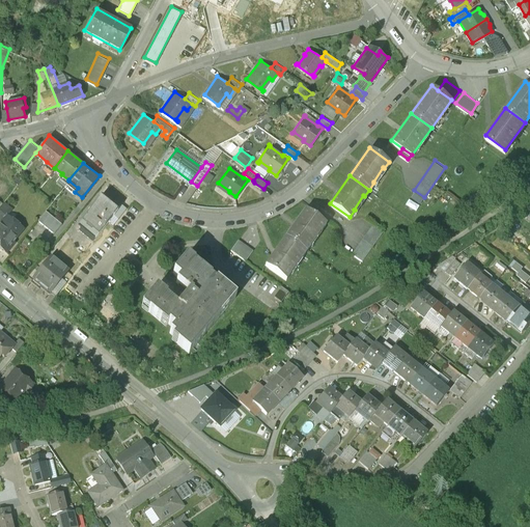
[(104,192),(95,201),(92,204),(92,205),(80,220),(80,226),(93,239),(114,214),(118,207),(108,198),(109,197),(104,192)]
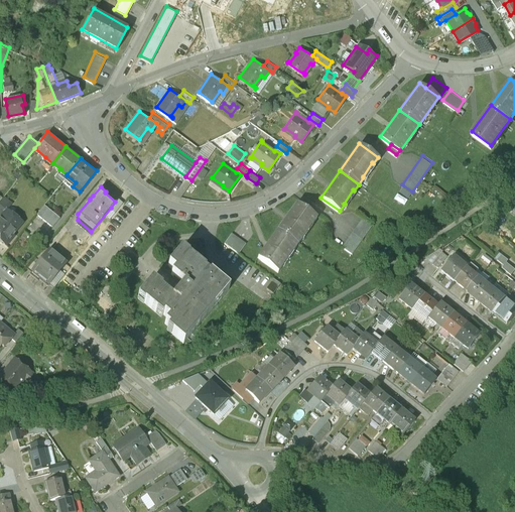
[(0,213),(1,215),(7,208),(12,203),(4,196),(0,200),(0,213)]
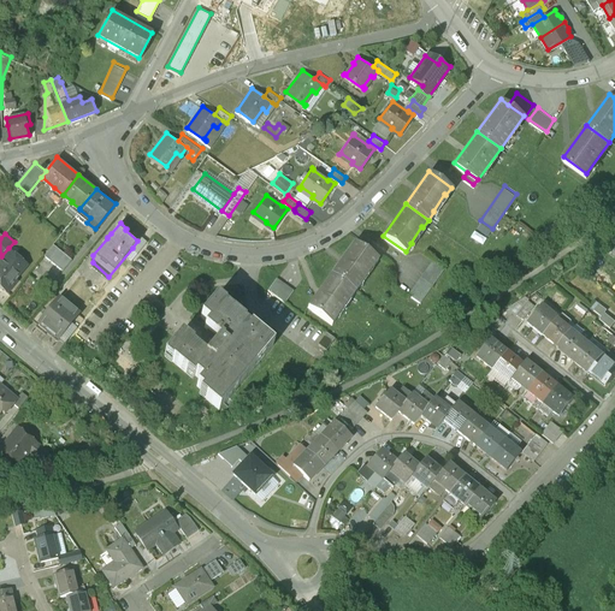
[(137,241),(132,248),(139,251),(148,238),(142,233),(137,241)]
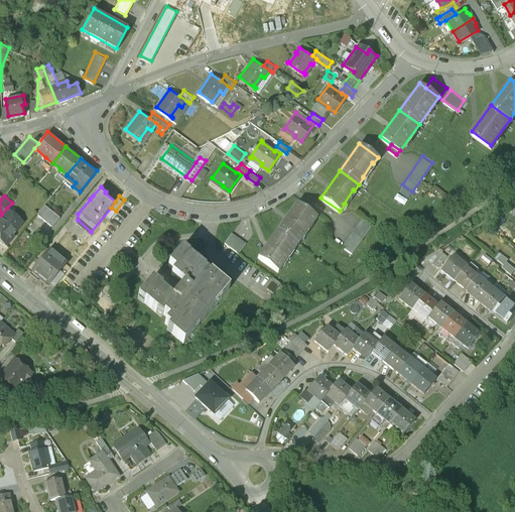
[(316,216),(296,202),(277,228),(297,243),(301,236),(300,235),(310,222),(311,223),(316,216)]
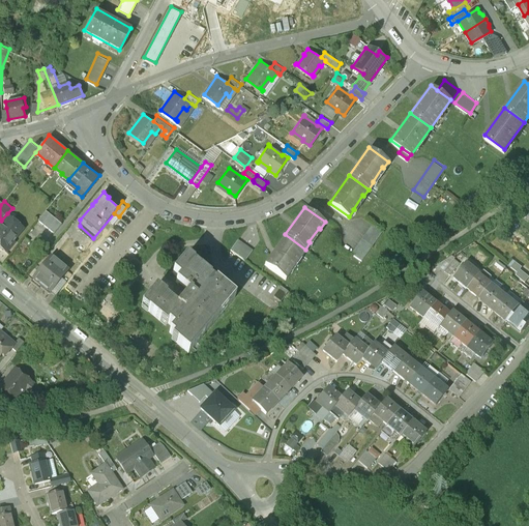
[(46,208),(37,218),(54,230),(62,221),(46,208)]
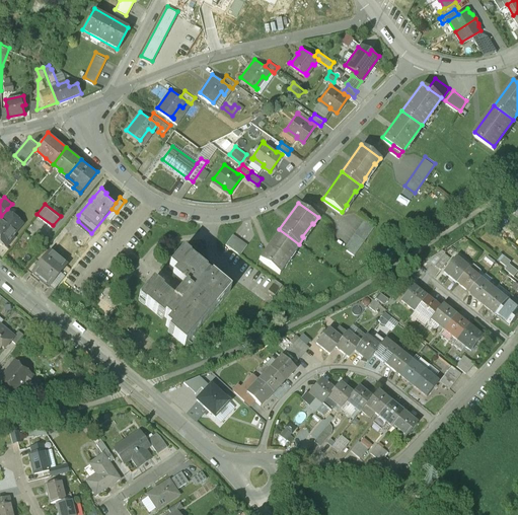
[(1,216),(0,217),(0,239),(1,240),(2,239),(5,242),(22,221),(7,209),(1,216)]
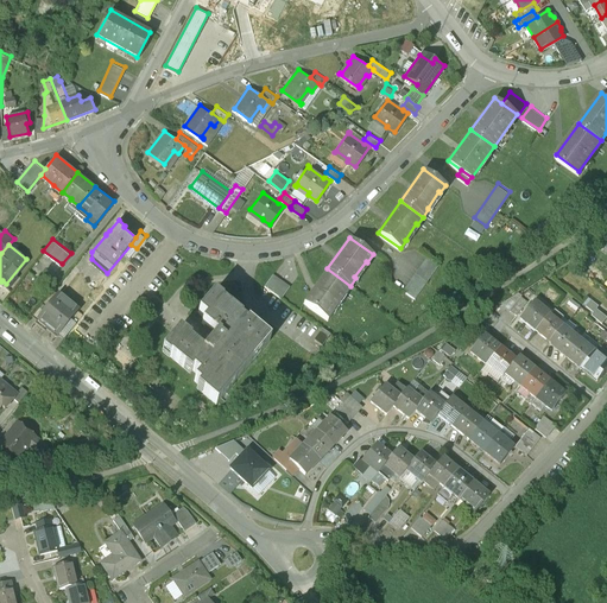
[(440,265),(427,256),(403,290),(415,298),(440,265)]
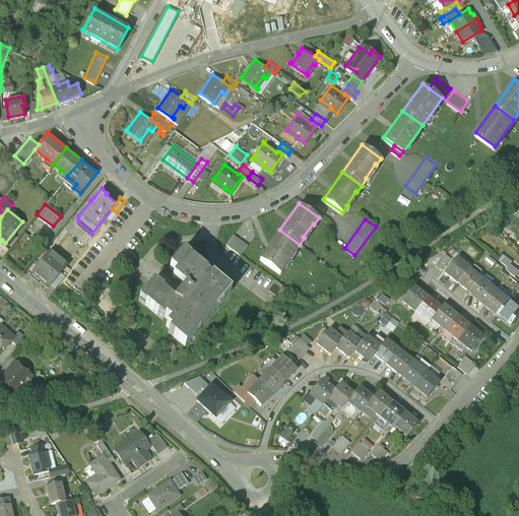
[(300,245),(279,230),(260,257),(280,271),(284,265),(283,264),(294,251),(295,251),(300,245)]
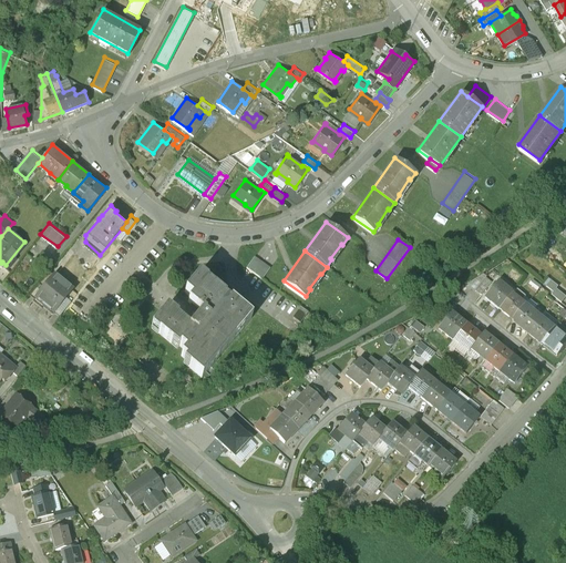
[(255,254),(247,265),(263,276),(270,266),(255,254)]
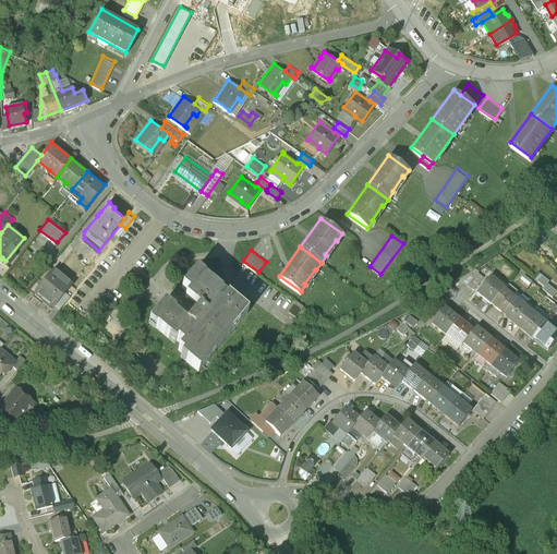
[(36,289),(53,267),(49,264),(32,285),(36,289)]
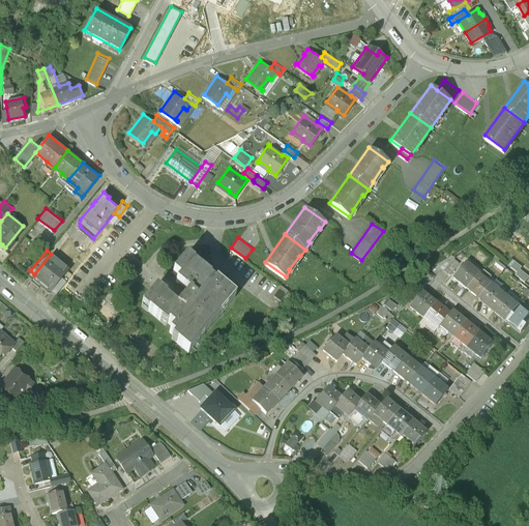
[(68,268),(51,254),(34,274),(31,278),(39,285),(42,281),(52,288),(68,268)]
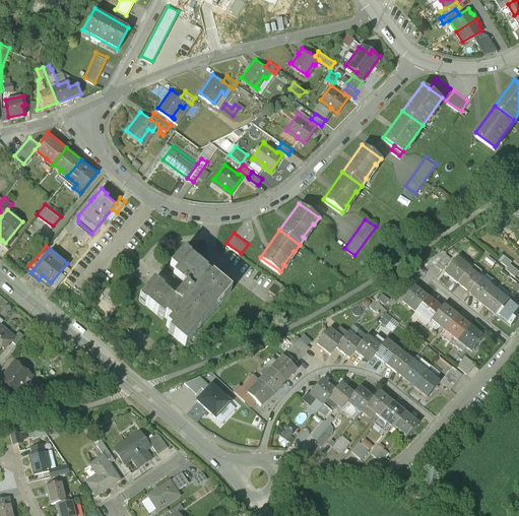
[(196,261),(190,255),(191,254),(185,249),(171,265),(177,270),(174,273),(187,284),(174,299),(163,289),(164,288),(154,280),(141,295),(147,300),(146,302),(157,312),(160,309),(171,318),(167,323),(176,331),(174,333),(185,343),(196,330),(193,328),(197,323),(200,325),(214,308),(212,306),(215,301),(218,304),(219,303),(216,301),(220,296),(223,298),(231,288),(212,272),(209,276),(204,272),(207,269),(197,260),(196,261)]
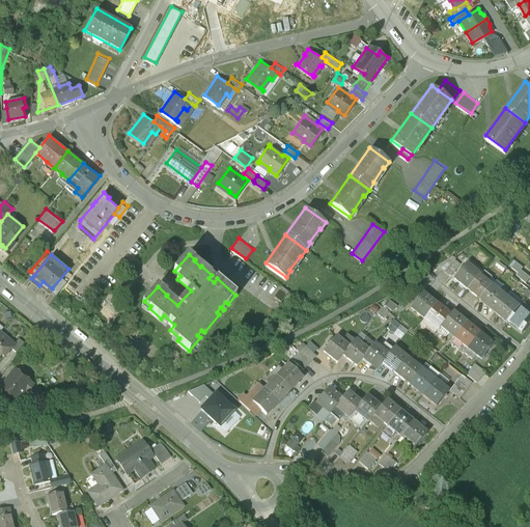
[(455,257),(446,269),(452,274),(462,261),(455,257)]
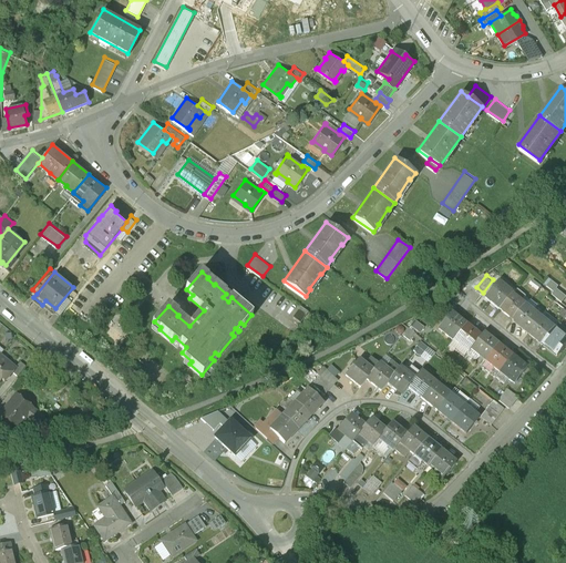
[(537,288),(538,288),(543,283),(533,275),(528,279),(538,287),(537,288)]
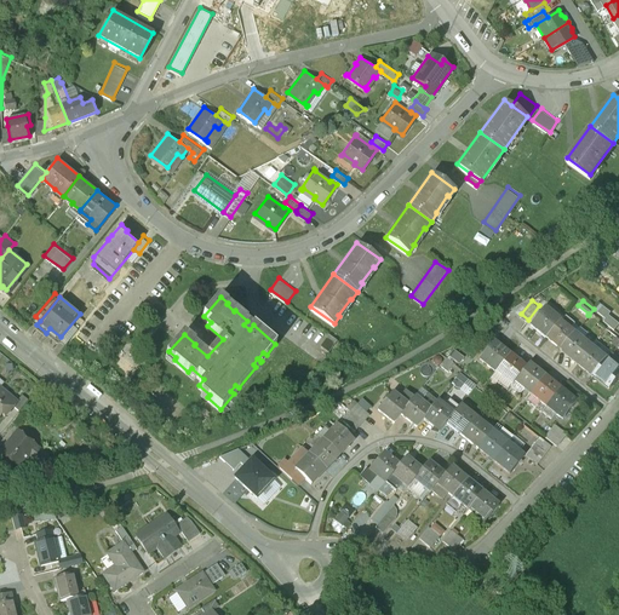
[(605,319),(615,328),(618,325),(618,321),(609,312),(612,310),(603,304),(599,310),(606,316),(605,319)]
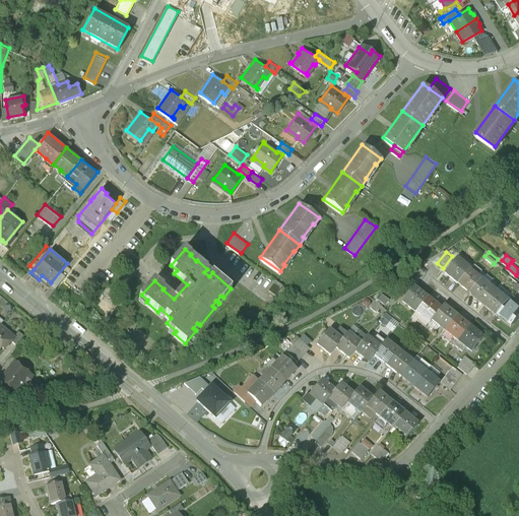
[(470,266),(456,256),(445,270),(458,280),(470,266)]
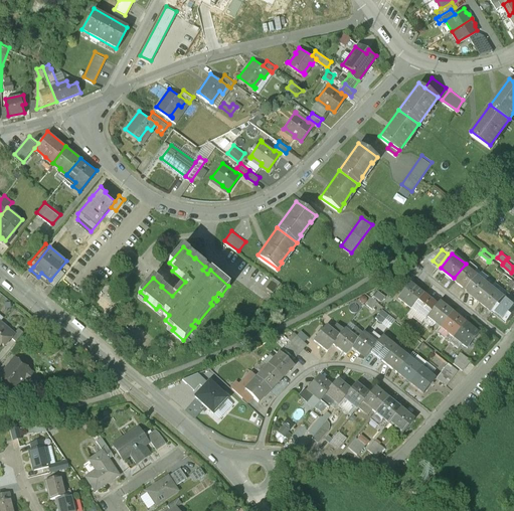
[(498,261),(493,257),(489,262),(494,267),(498,261)]
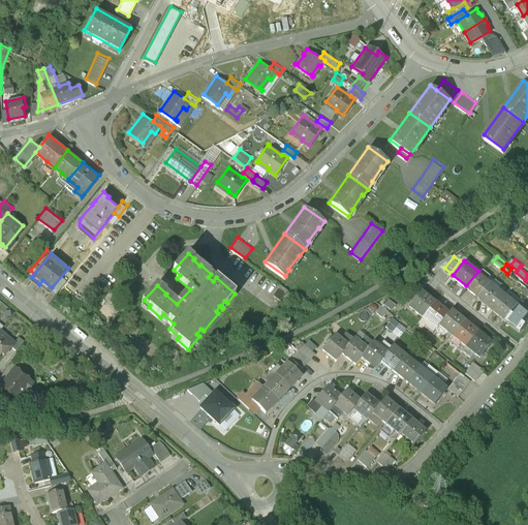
[(72,272),(68,268),(52,287),(57,291),(72,272)]
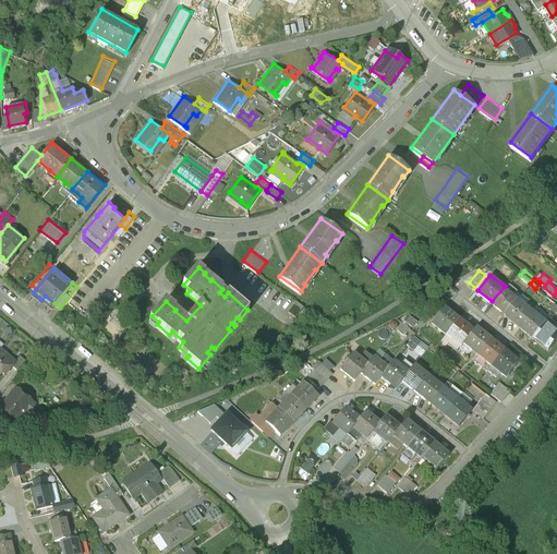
[(506,287),(505,286),(492,301),(506,313),(519,298),(522,292),(510,282),(506,287)]
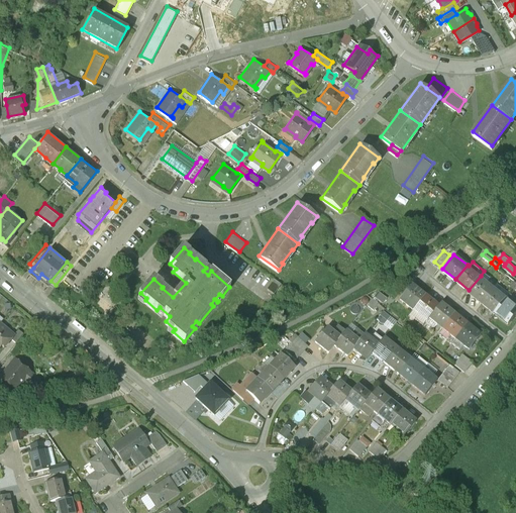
[(487,280),(481,276),(469,290),(482,300),(494,286),(497,283),(490,276),(487,280)]
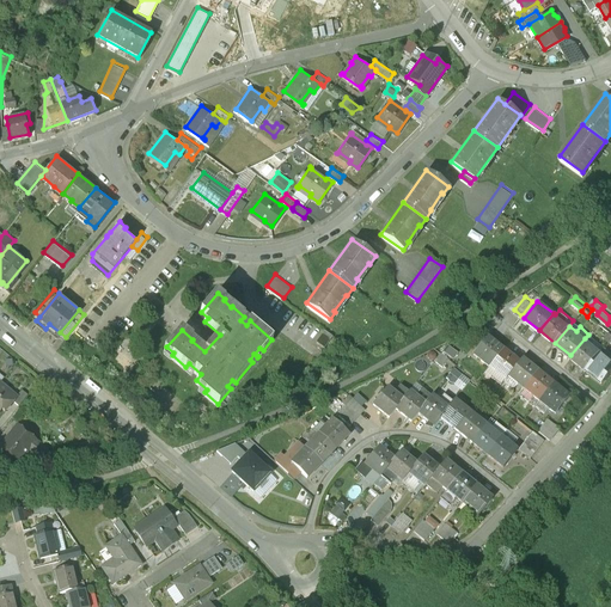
[(324,327),(316,338),(322,343),(321,344),(323,347),(333,333),(324,327)]
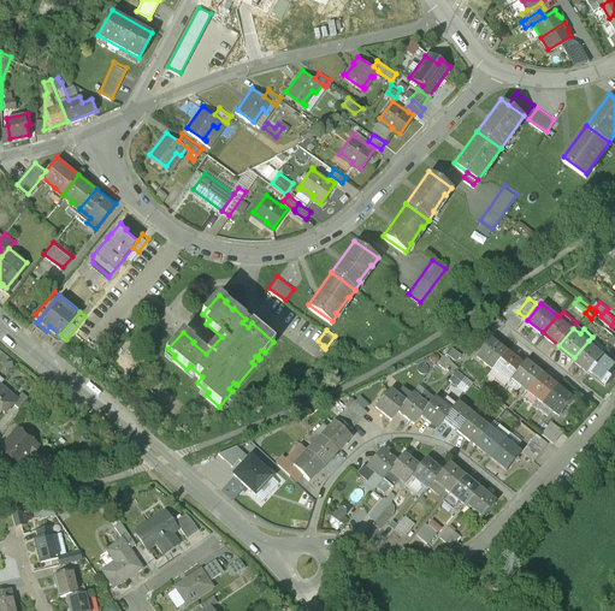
[(507,350),(490,337),(477,354),(492,367),(507,350)]
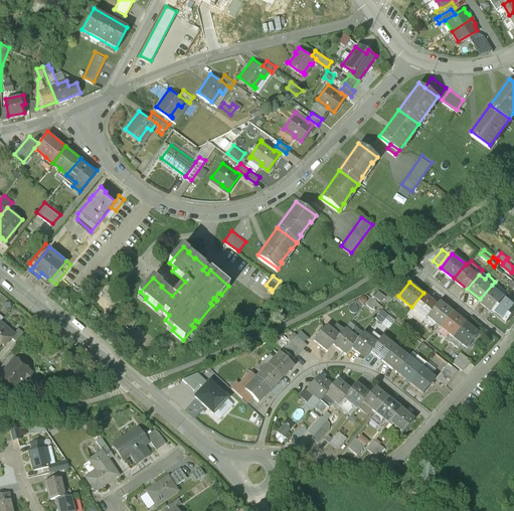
[(505,296),(492,285),(480,299),(494,310),(505,296)]
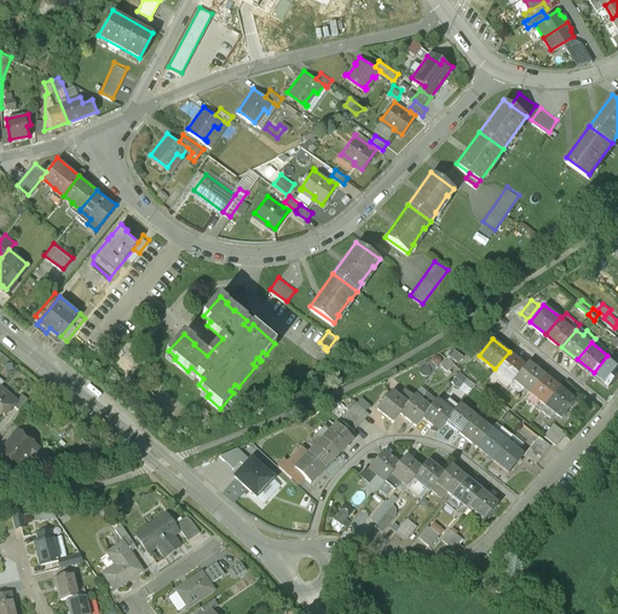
[(607,355),(594,372),(610,386),(617,375),(617,364),(616,363),(617,360),(617,354),(612,351),(607,355)]
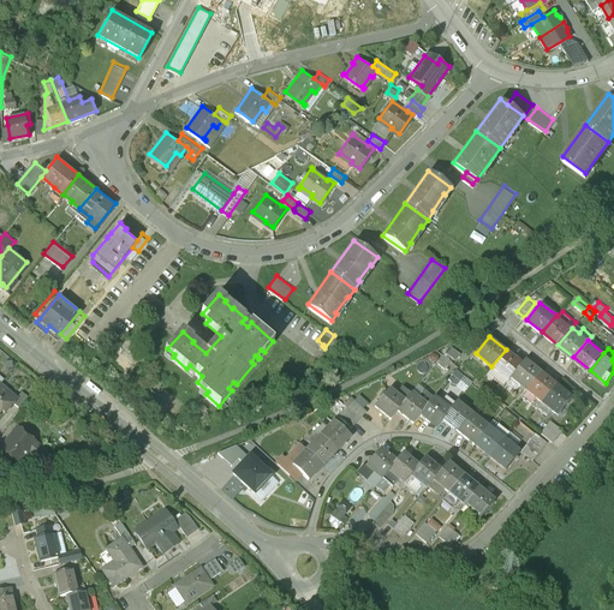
[(522,362),(506,350),(492,366),(507,378),(511,375),(522,362)]
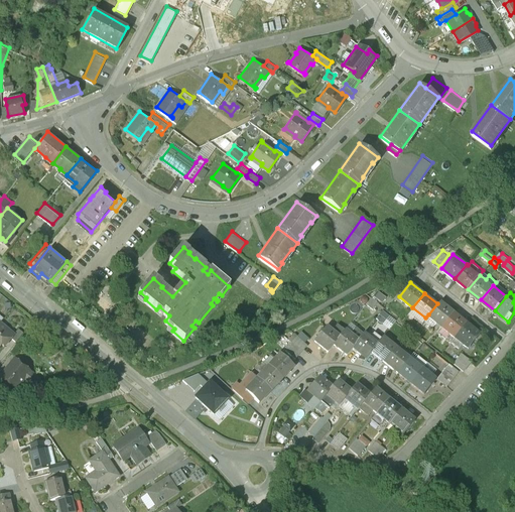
[(454,311),(439,300),(437,303),(428,314),(441,326),(454,311)]
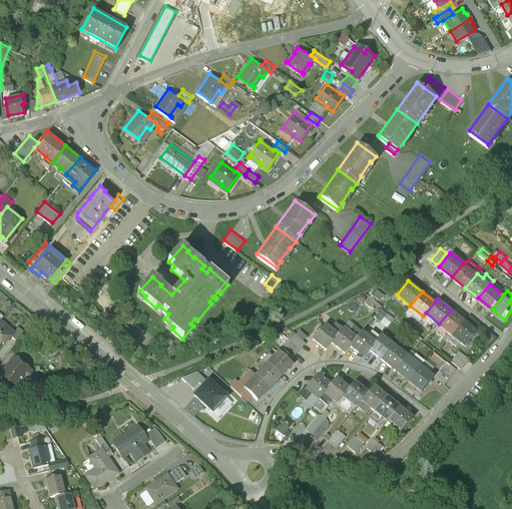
[(464,320),(451,310),(439,324),(452,334),(464,320)]
